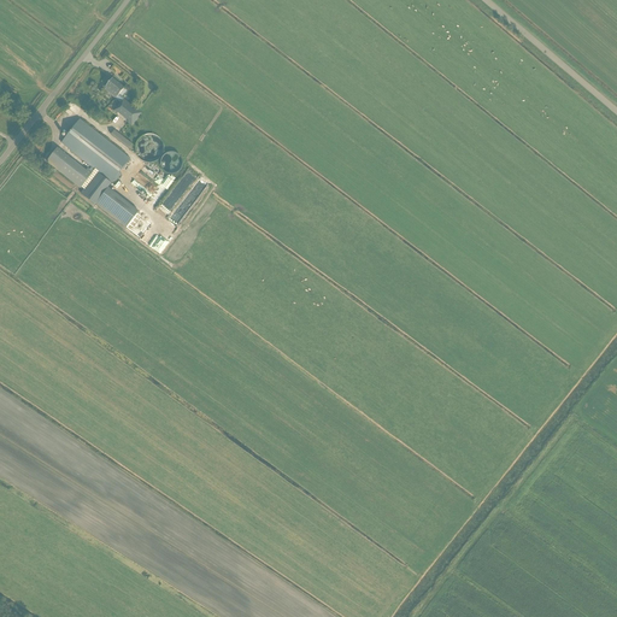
[(124,88),(112,78),(105,87),(106,88),(104,90),(116,99),(117,97),(118,98),(124,88)]
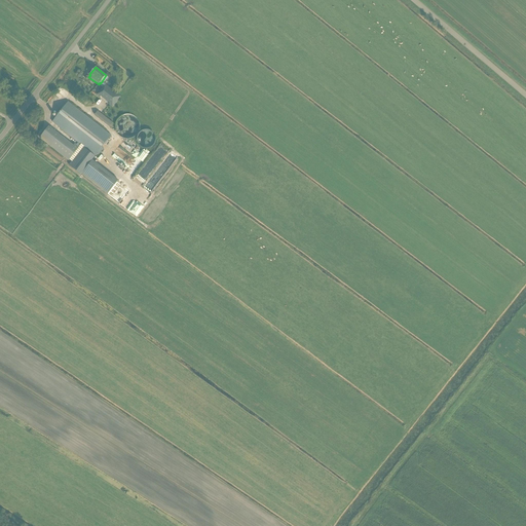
[(57,89),(58,91),(55,95),(60,99),(66,92),(59,86),(57,89)]
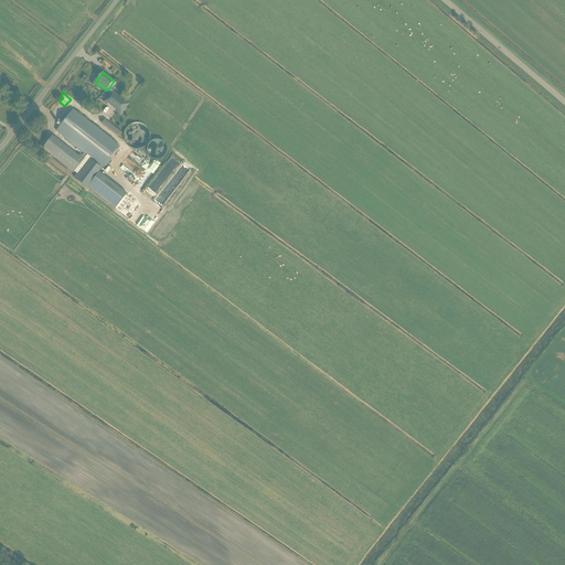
[(103,102),(120,115),(127,106),(109,93),(103,102)]
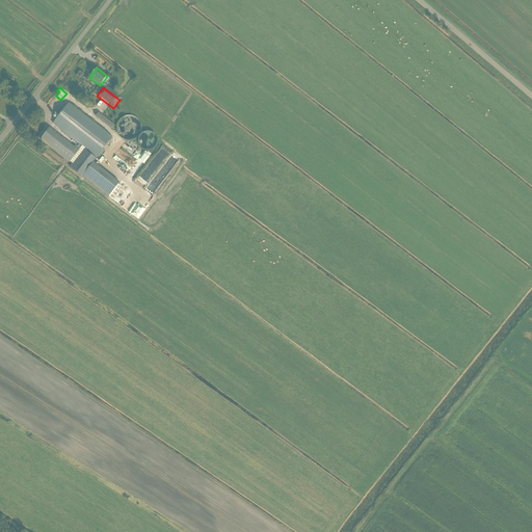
[(53,124),(97,157),(112,137),(69,103),(53,124)]
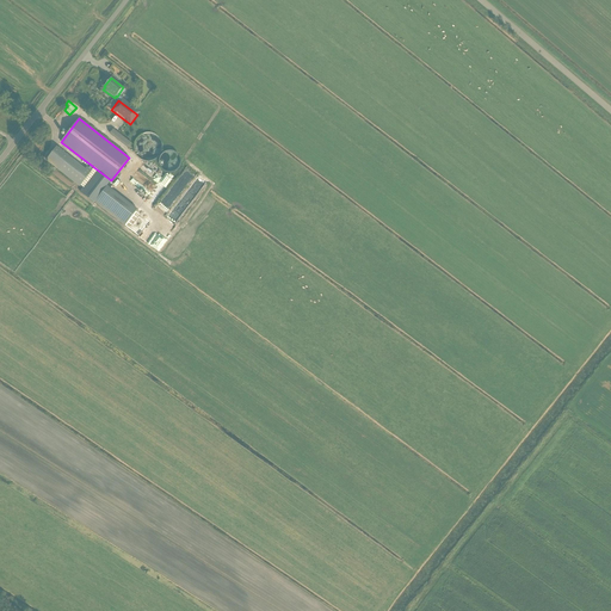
[(128,147),(131,143),(115,131),(112,135),(128,147)]
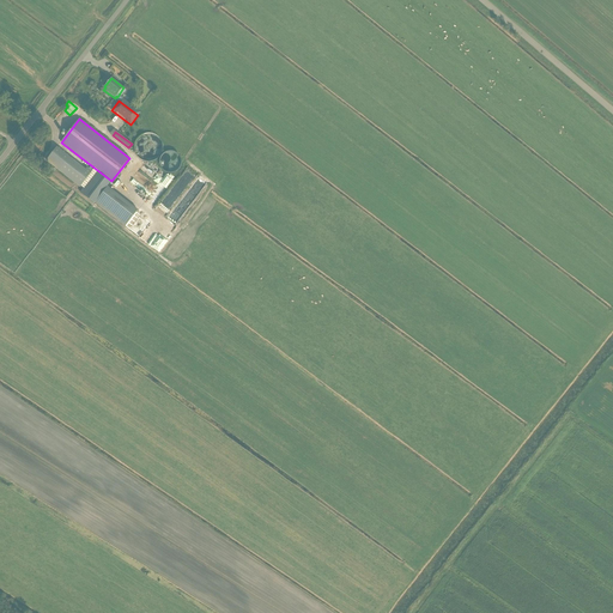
[(138,138),(137,139),(135,141),(134,144),(134,147),(134,151),(135,155),(138,157),(140,159),(144,161),(146,162),(150,162),(153,161),(157,159),(159,157),(161,155),(162,151),(163,147),(162,144),(161,141),(159,138),(157,135),(153,134),(150,133),(146,133),(144,134),(140,135),(138,138)]
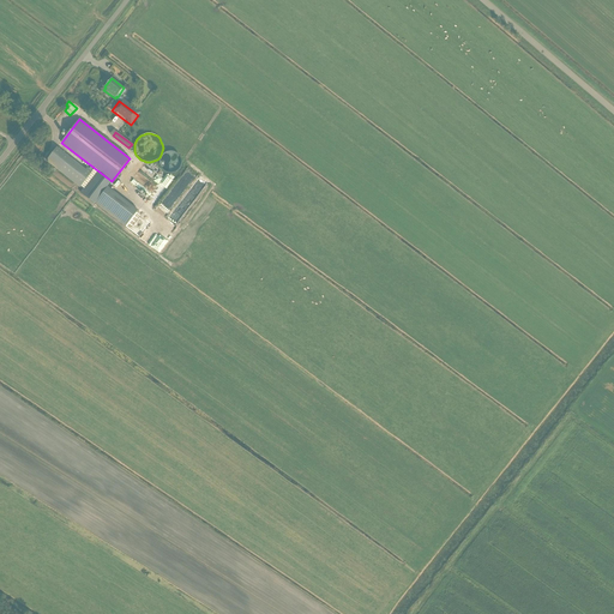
[(137,212),(56,149),(47,161),(80,187),(79,190),(126,227),(137,212)]
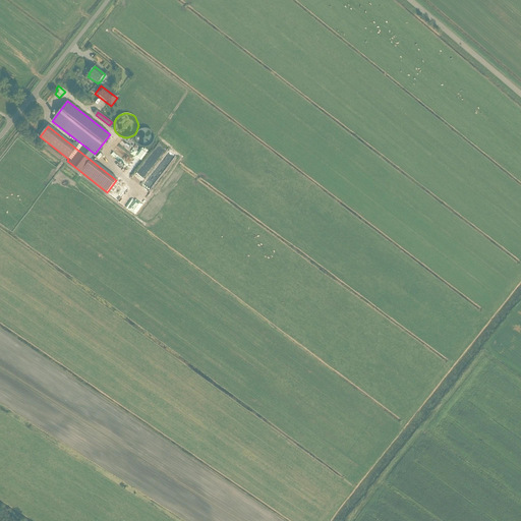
[(150,140),(150,131),(147,131),(146,132),(145,137),(141,136),(140,139),(150,140)]
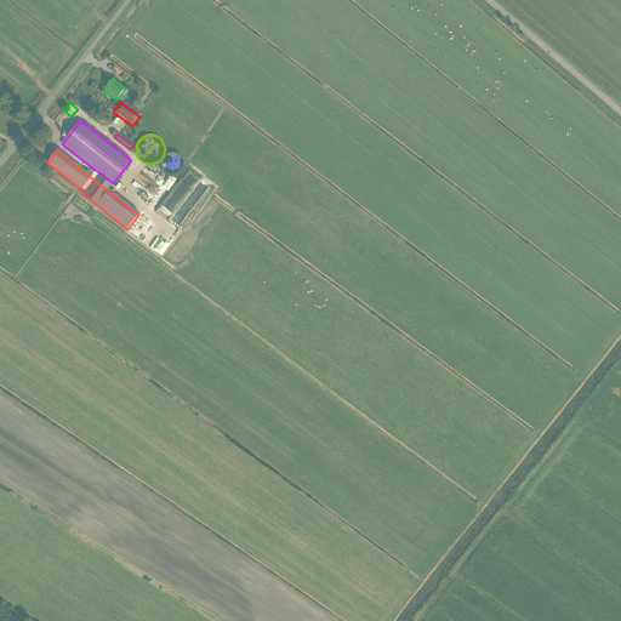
[(159,189),(144,177),(134,191),(148,203),(159,189)]
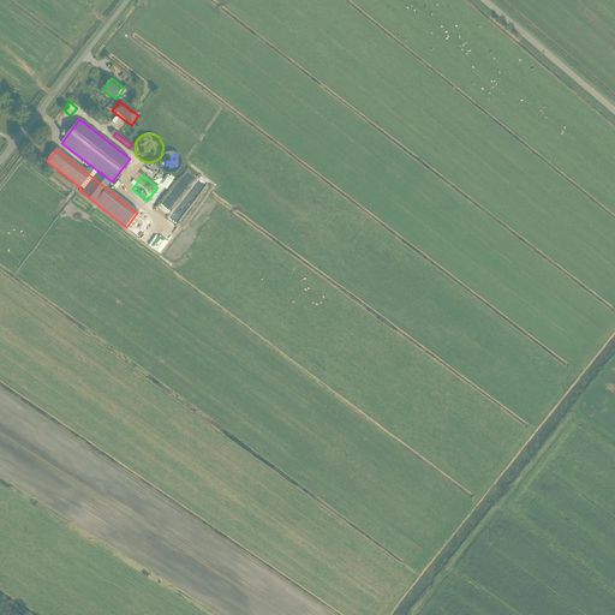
[(190,190),(179,207),(184,210),(195,193),(190,190)]
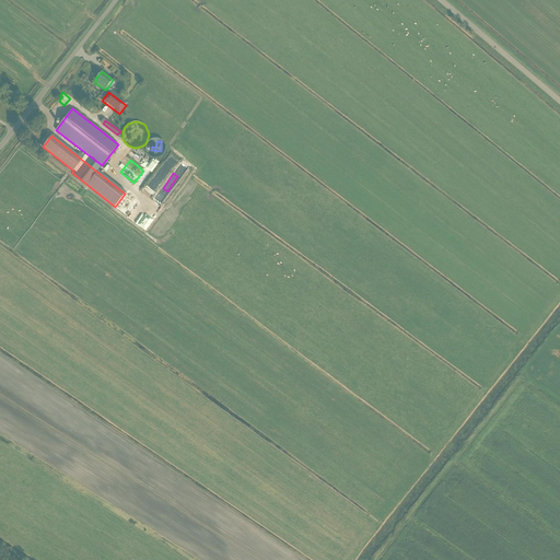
[(115,207),(126,216),(136,203),(125,194),(115,207)]
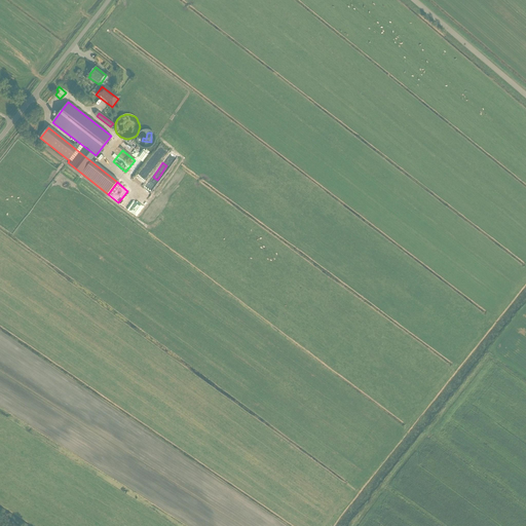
[(130,214),(140,219),(149,203),(140,197),(130,214)]
